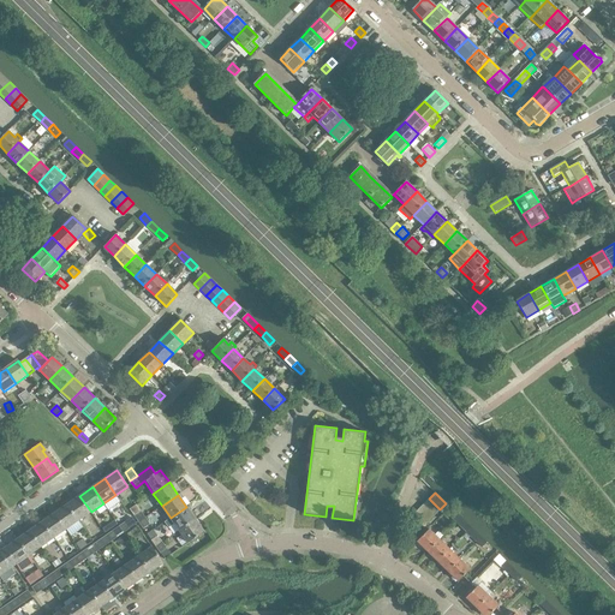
[(91,512),(79,496),(67,505),(79,520),(91,512)]
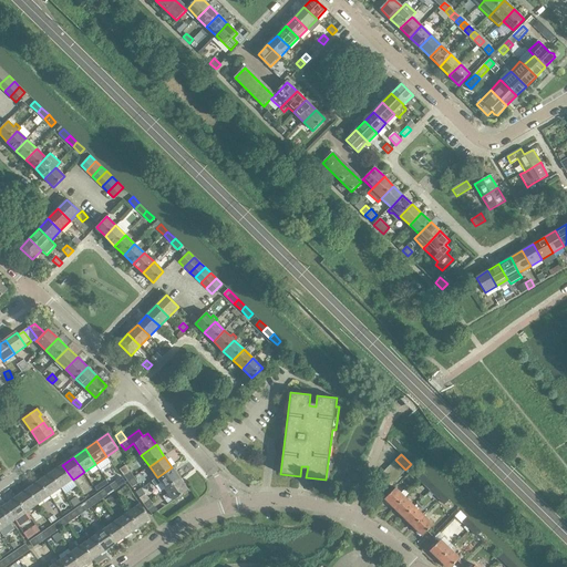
[(405,470),(395,460),(390,465),(400,475),(405,470)]
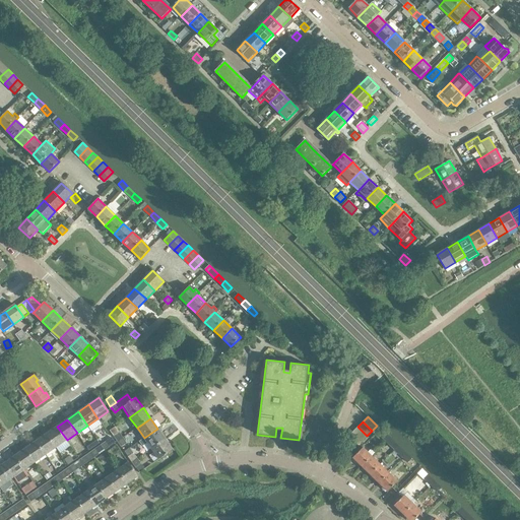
[(67,440),(57,427),(47,434),(56,448),(67,440)]
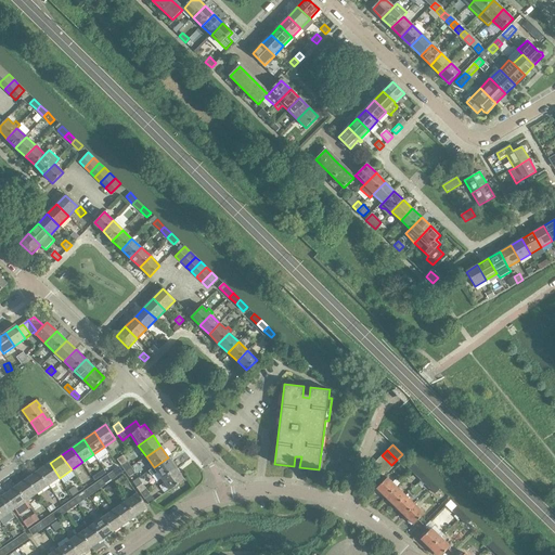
[(391,465),(382,455),(377,461),(386,470),(391,465)]
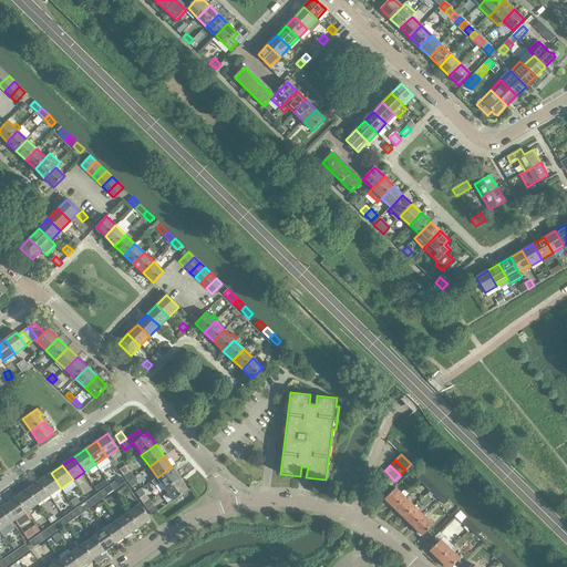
[(120,470),(124,475),(130,472),(125,466),(120,470)]
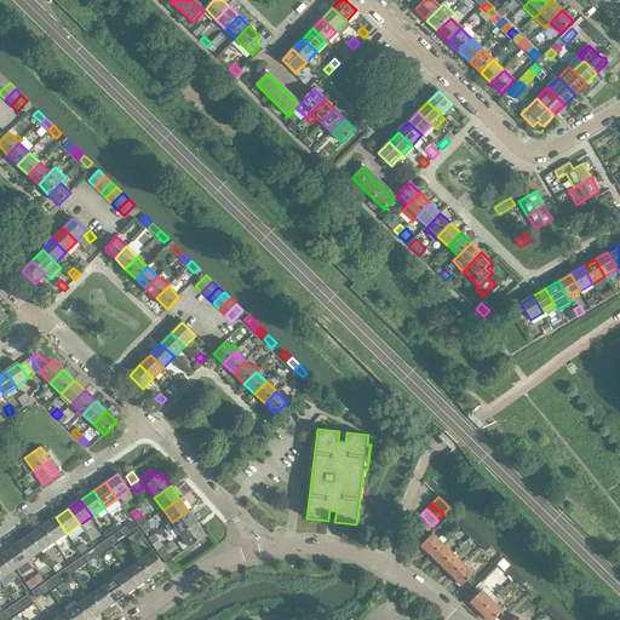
[(188,511),(172,522),(166,527),(170,532),(176,528),(181,535),(196,523),(188,511)]
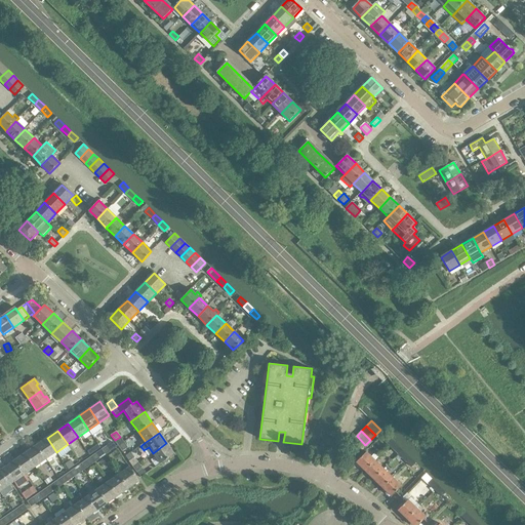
[(365,445),(357,436),(352,441),(361,450),(365,445)]
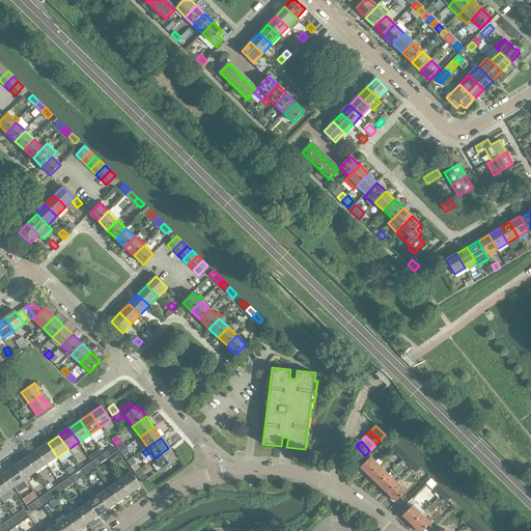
[(119,450),(124,447),(121,442),(116,445),(119,450)]
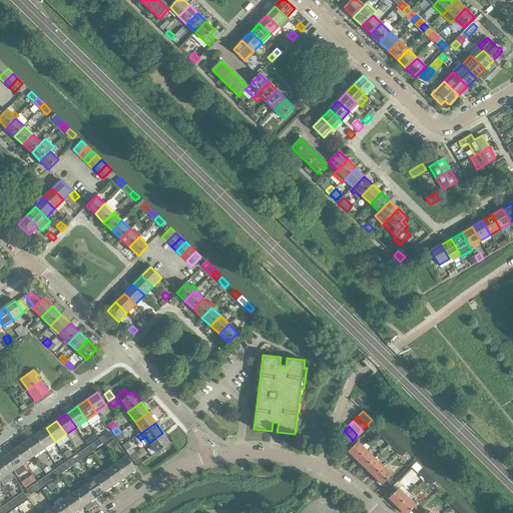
[(376,431),(383,437),(387,434),(380,427),(376,431)]
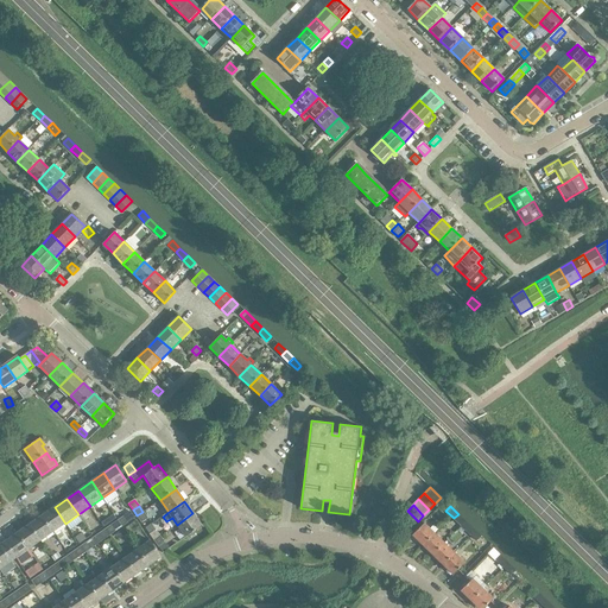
[(65,524),(55,507),(43,515),(54,532),(65,524)]
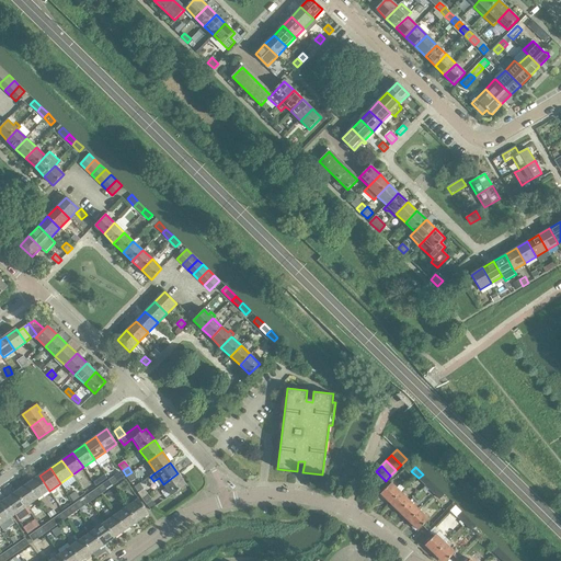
[(119,472),(114,477),(118,482),(124,478),(119,472)]
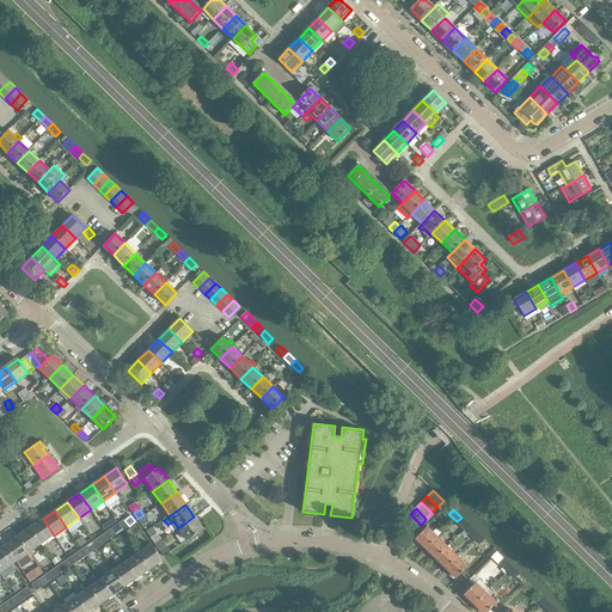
[(148,521),(144,515),(138,519),(142,526),(148,521)]
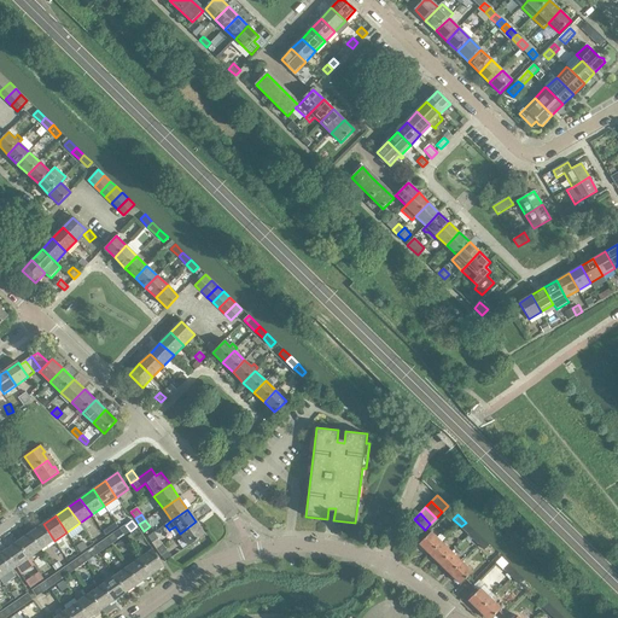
[(205,535),(196,522),(180,534),(188,546),(205,535)]
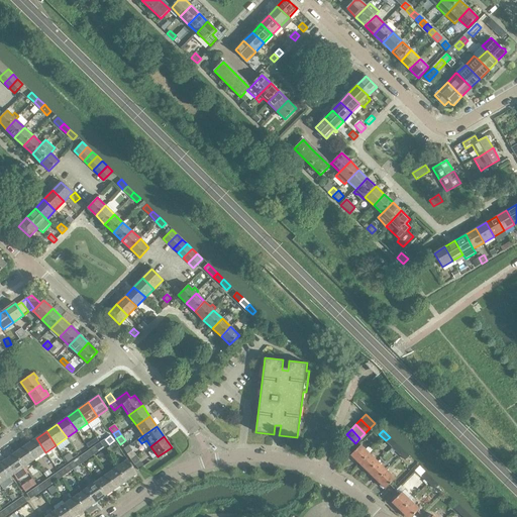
[(396,443),(390,437),(386,440),(392,447),(396,443)]
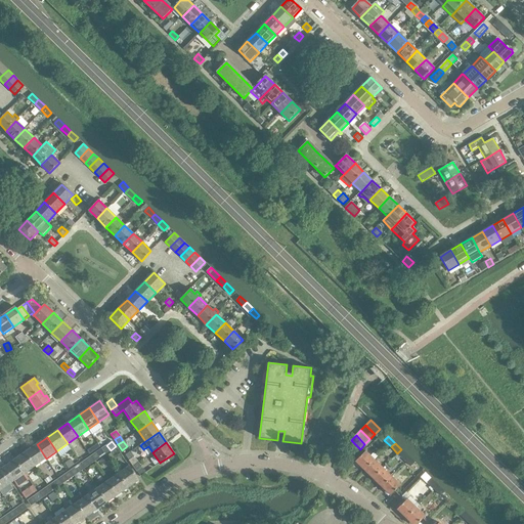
[(46,459),(37,444),(26,451),(36,466),(46,459)]
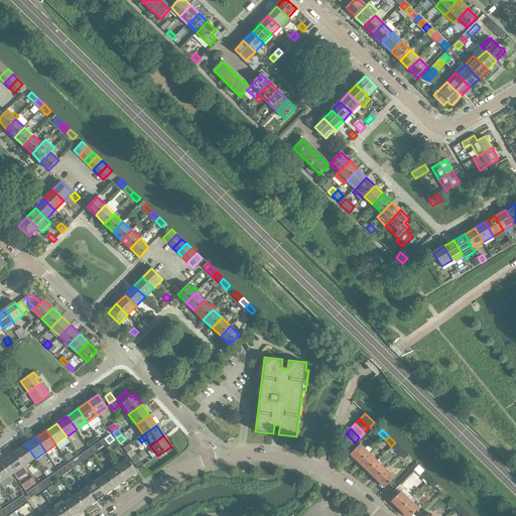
[(109,443),(105,438),(100,441),(103,446),(109,443)]
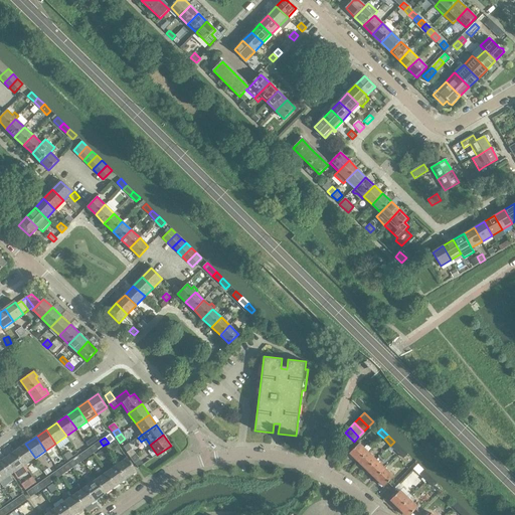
[(103,446),(100,441),(95,445),(98,450),(103,446)]
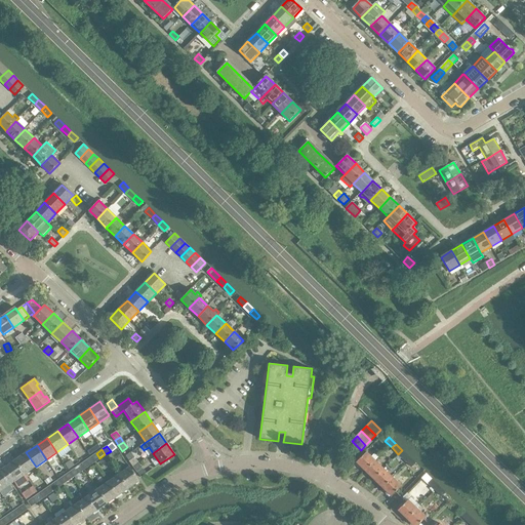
[(408,456),(402,450),(398,454),(405,460),(408,456)]
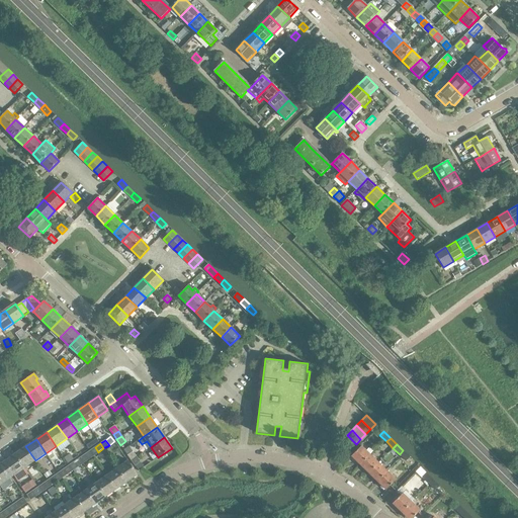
[(35,460),(25,446),(15,453),(25,467),(35,460)]
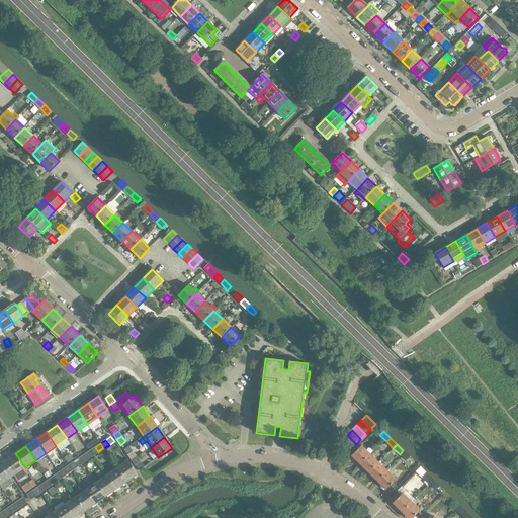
[(361,446),(351,456),(360,464),(369,454),(372,451),(369,447),(366,450),(361,446)]
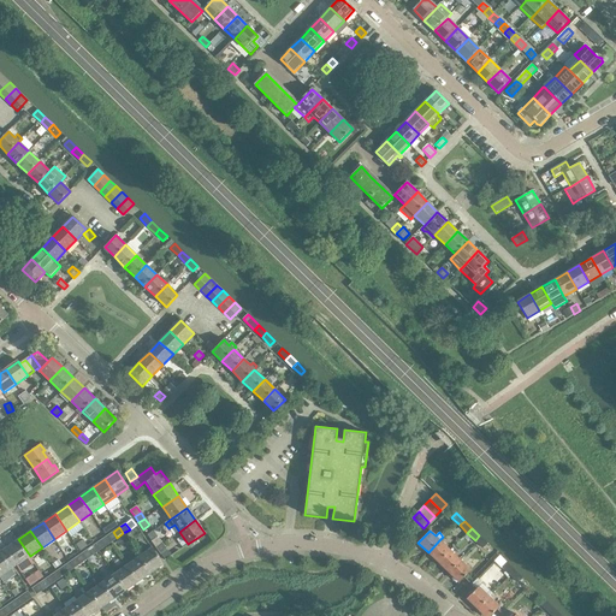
[(117,538),(113,532),(107,537),(111,543),(117,538)]
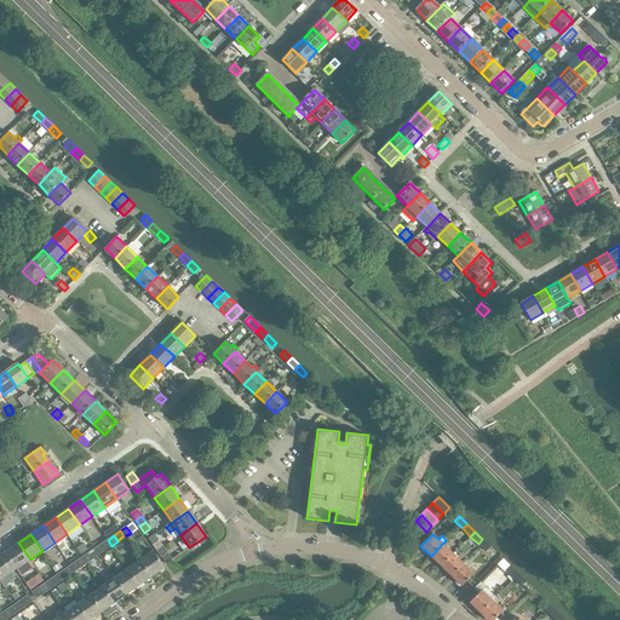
[(491,546),(482,539),(478,544),(486,551),(491,546)]
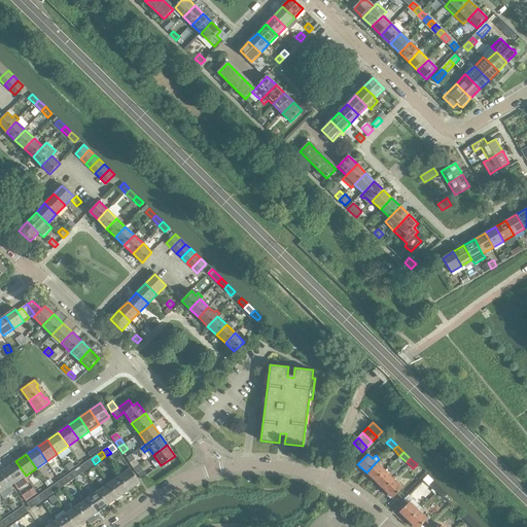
[(95,464),(92,459),(85,462),(90,467),(95,464)]
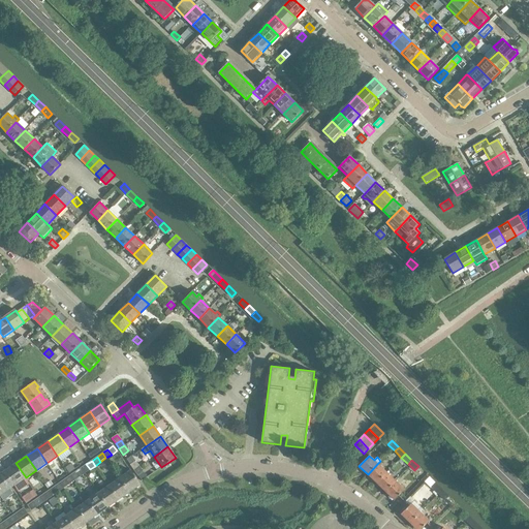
[(130,465),(134,470),(139,467),(135,462),(130,465)]
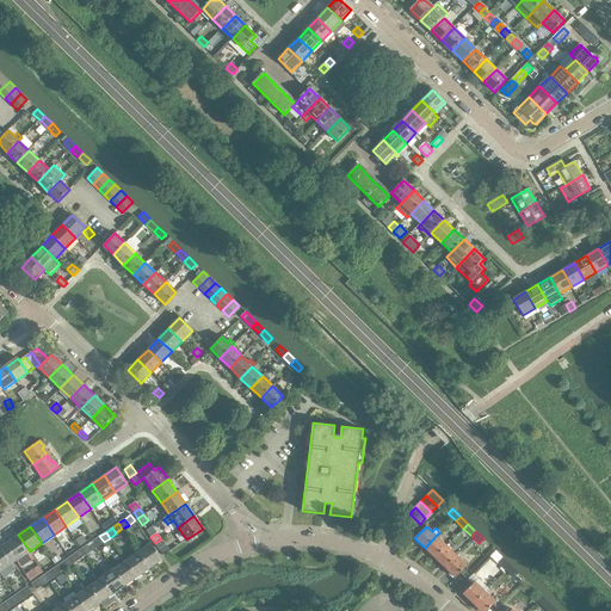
[(30,551),(18,535),(5,544),(17,561),(30,551)]
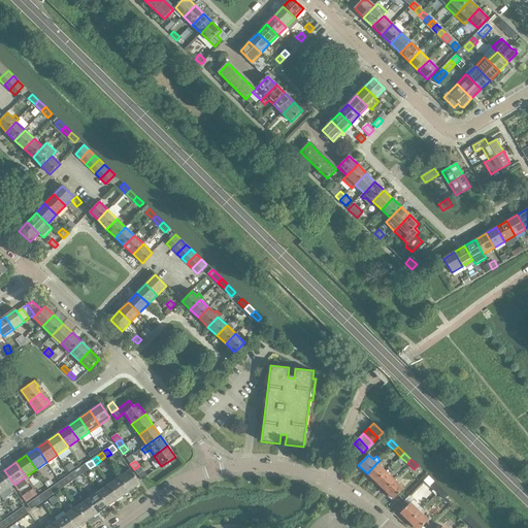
[(71,462),(65,466),(69,472),(75,468),(71,462)]
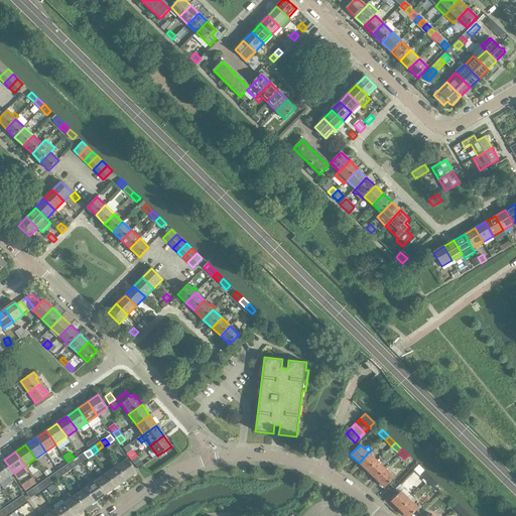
[(88,458),(84,453),(79,457),(83,462),(88,458)]
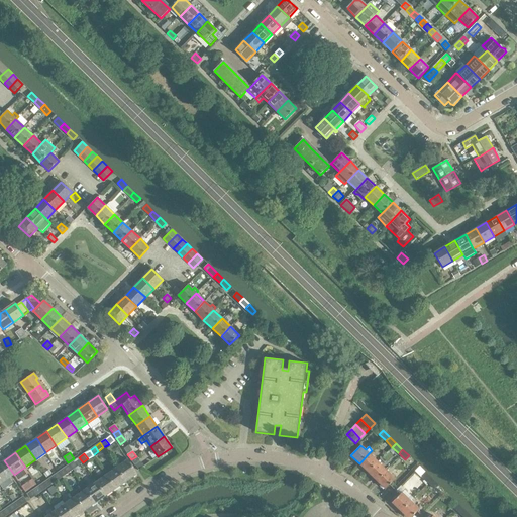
[(369,453),(359,463),(368,472),(378,461),(369,453)]
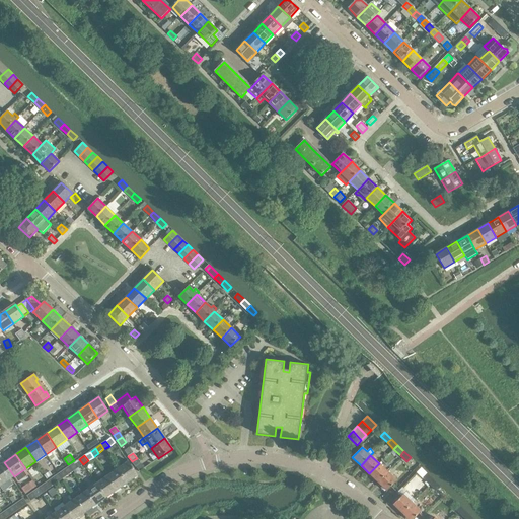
[(141,463),(137,458),(132,461),(136,467),(141,463)]
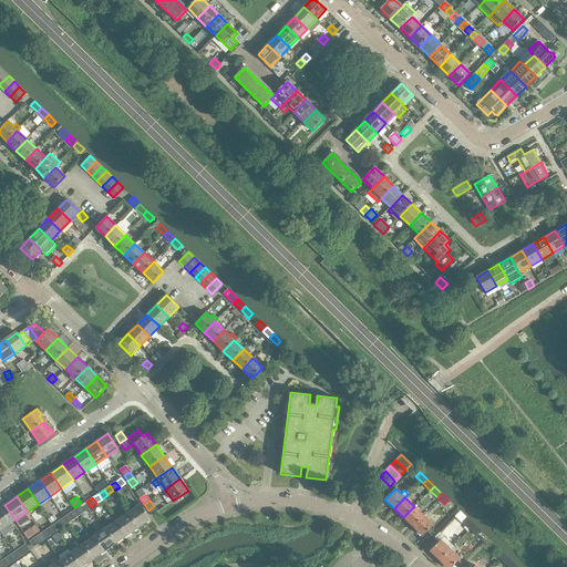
[(91,507),(86,502),(81,505),(85,511),(91,507)]
